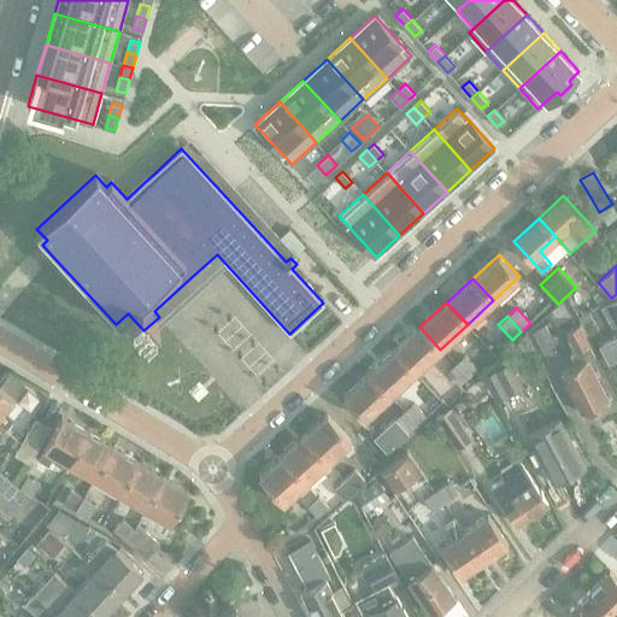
[(526,335),(540,363),(557,354),(548,340),(554,336),(547,324),(526,335)]
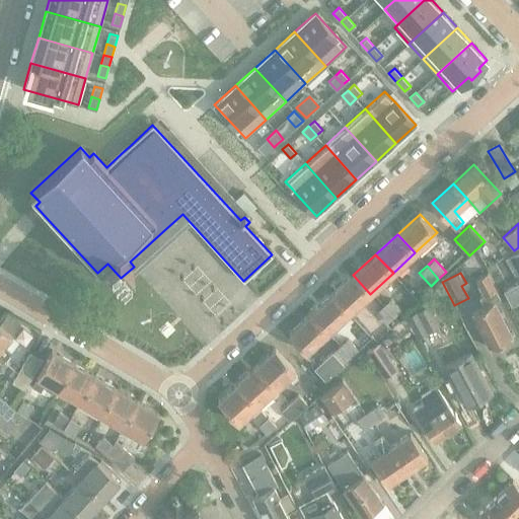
[(491,349),(513,338),(495,302),(501,299),(488,274),(477,280),(486,296),(480,299),(486,307),(472,313),(491,349)]
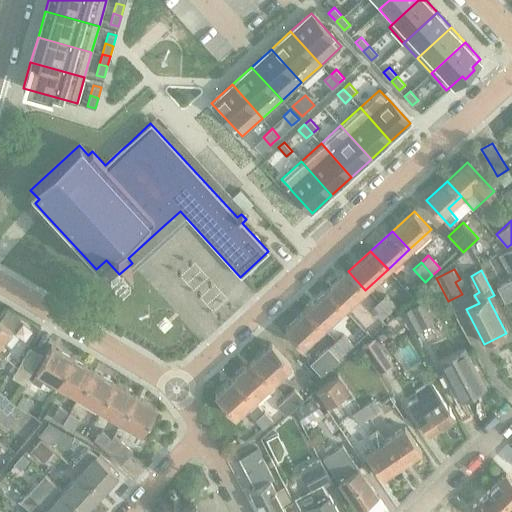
[(348,271),(327,291),(344,309),(365,290),(348,271)]
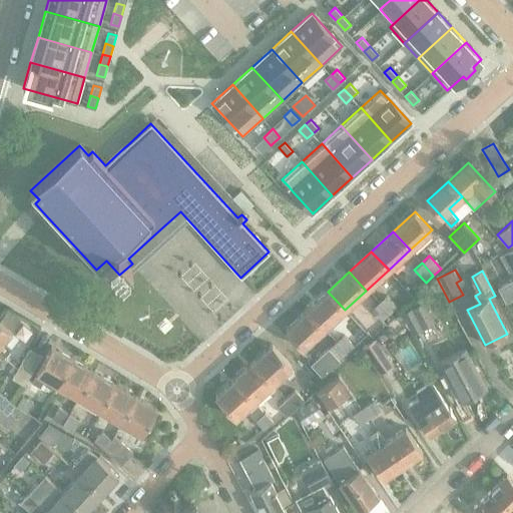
[(328,292),(307,311),(324,330),(345,310),(328,292)]
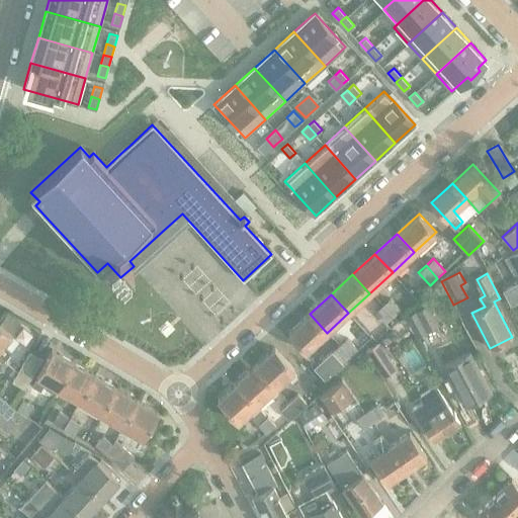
[(391,298),(383,306),(394,317),(402,310),(391,298)]
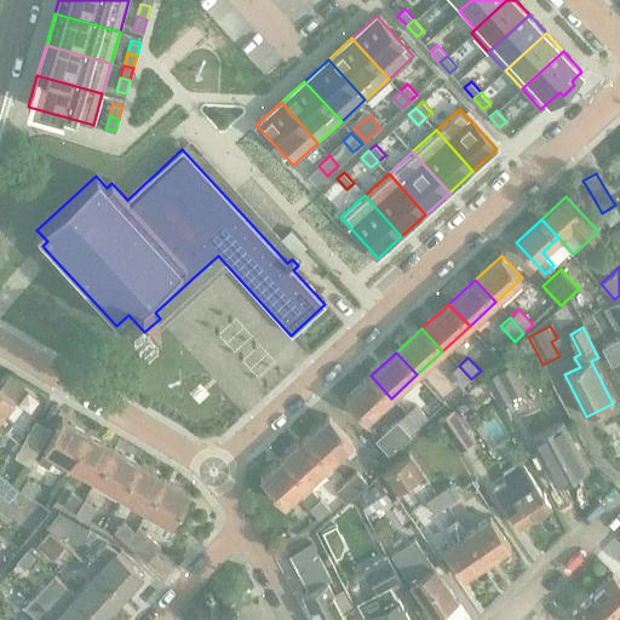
[(487,379),(492,388),(499,403),(526,390),(521,382),(528,378),(526,373),(529,371),(523,359),(512,365),(512,366),(487,379)]
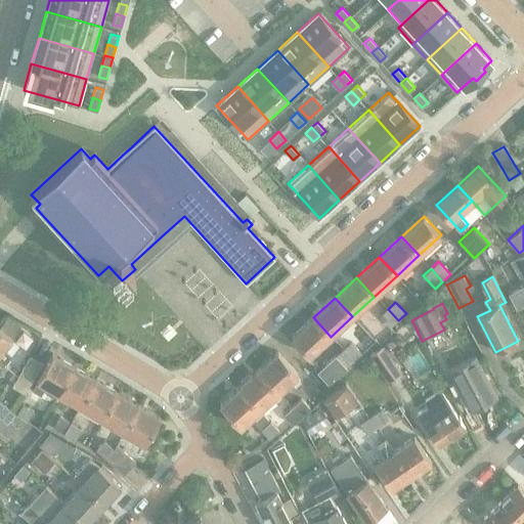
[(388,309),(380,316),(391,328),(398,320),(388,309)]
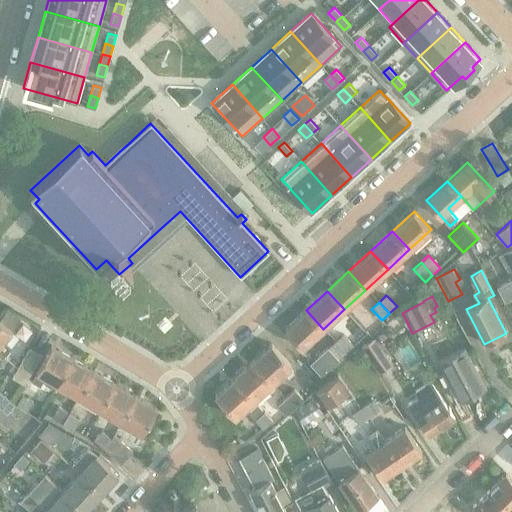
[(302,348),(323,329),(306,310),(285,329),(302,348)]
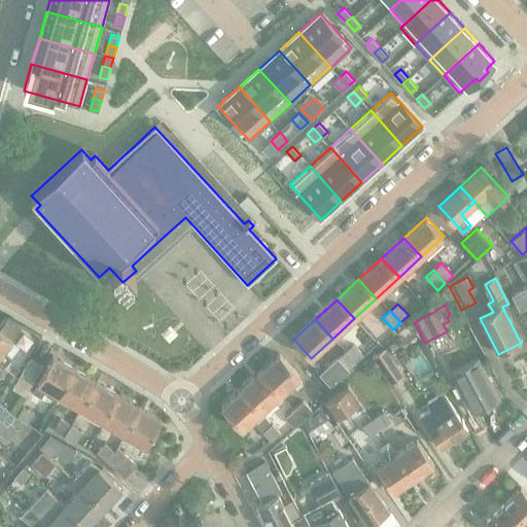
[(0,363),(4,367),(12,358),(3,350),(11,340),(0,329),(0,363)]
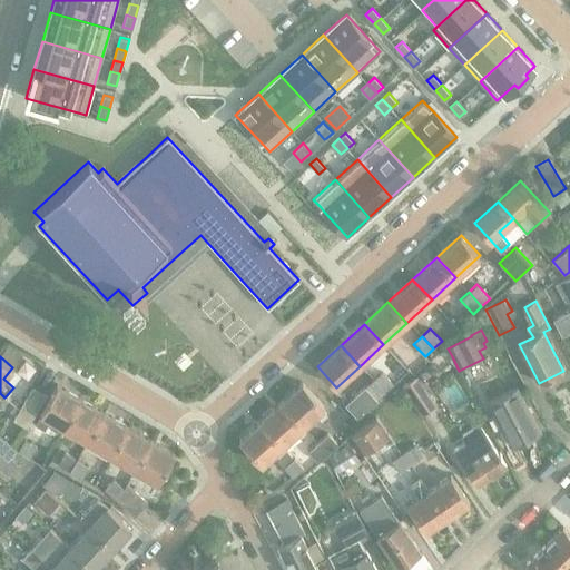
[(382,372),(374,380),(386,392),(395,385),(382,372)]
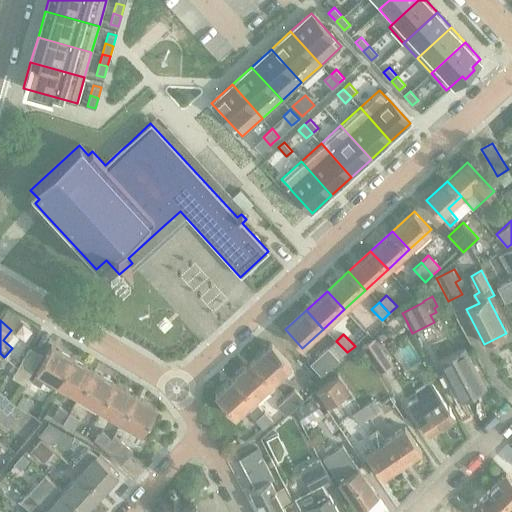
[(399,360),(382,334),(361,347),(378,373),(399,360)]
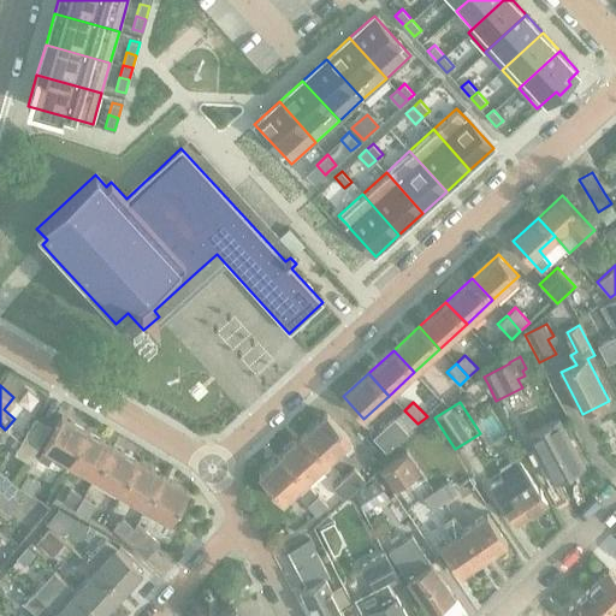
[(404,410),(396,419),(409,432),(418,424),(404,410)]
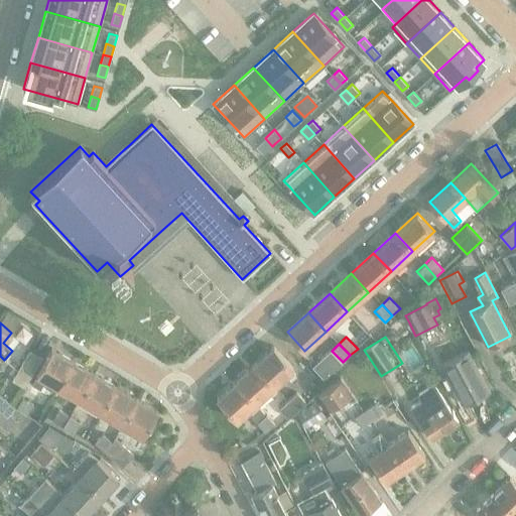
[(254,365),(274,387),(293,370),(273,348),(254,365)]
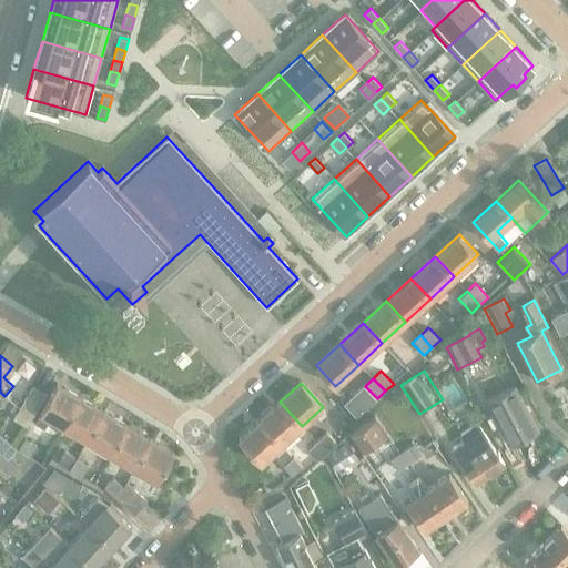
[(57,384),(39,414),(33,423),(44,428),(50,421),(62,427),(80,397),(57,384)]
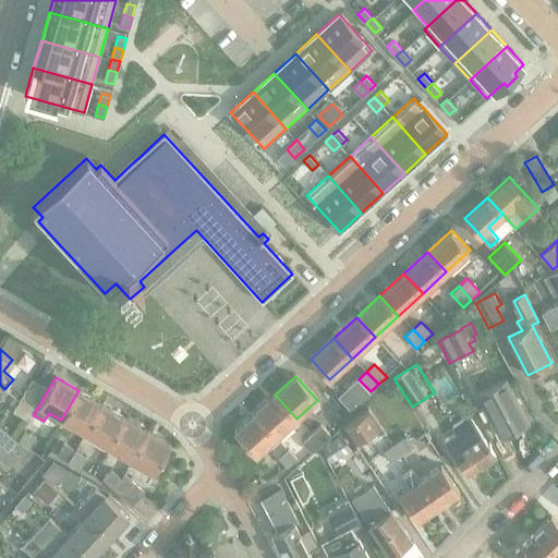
[(31,379),(17,402),(31,410),(45,387),(31,379)]
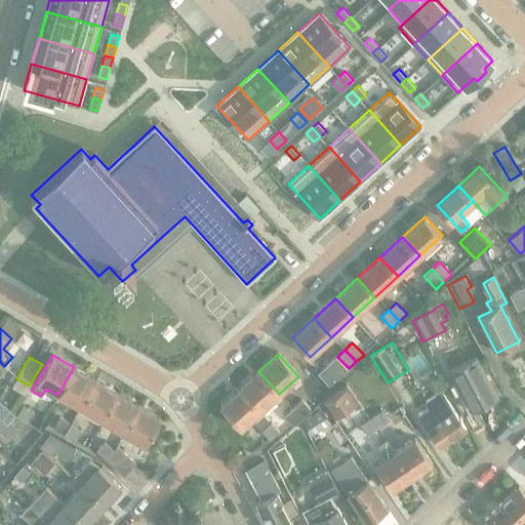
[(473,411),(498,397),(477,358),(451,372),(473,411)]
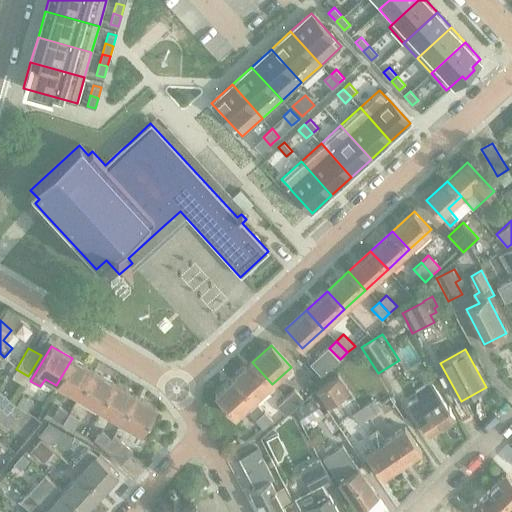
[(72,358),(56,385),(78,398),(94,371),(72,358)]
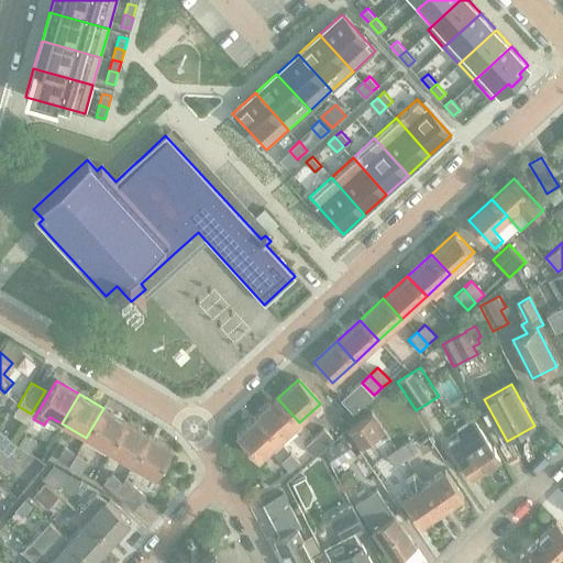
[(257,417),(288,451),(289,450),(280,439),(299,422),(277,398),(257,417)]
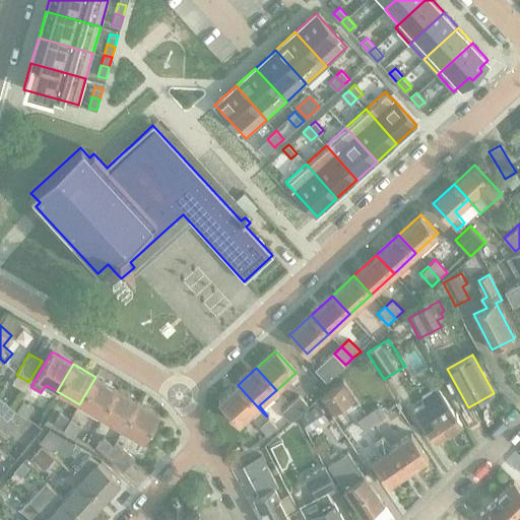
[(23,391),(28,382),(16,375),(11,384),(23,391)]
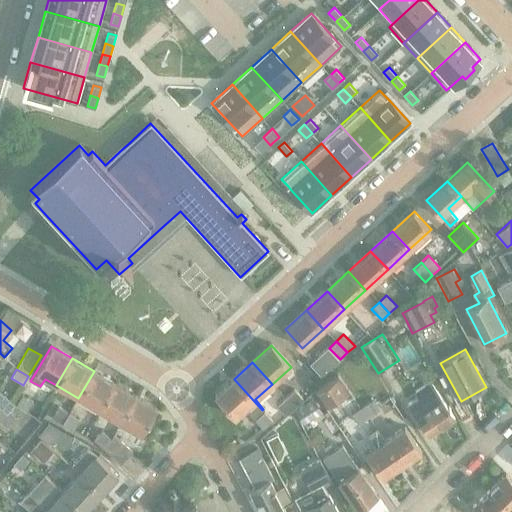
[(94,371),(78,398),(98,410),(114,383),(94,371)]
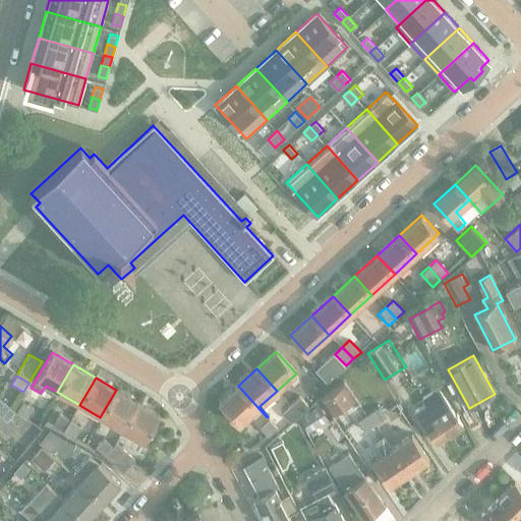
[(332,415),(354,400),(344,384),(322,399),(332,415)]
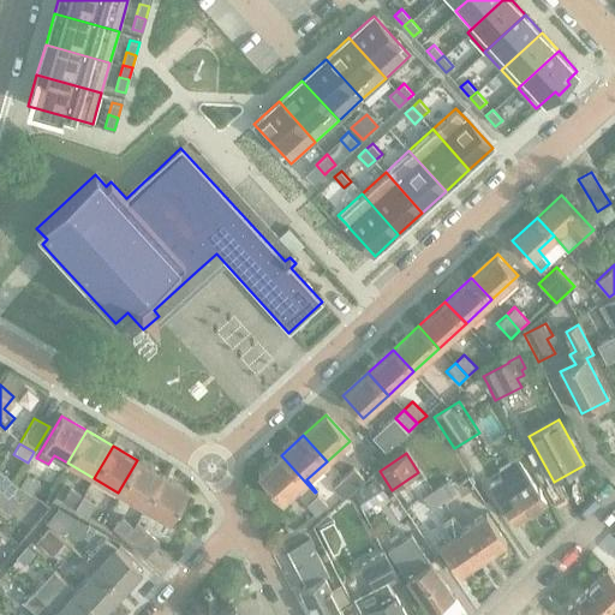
[(282,502),(296,489),(306,500),(315,493),(281,455),(258,476),(282,502)]
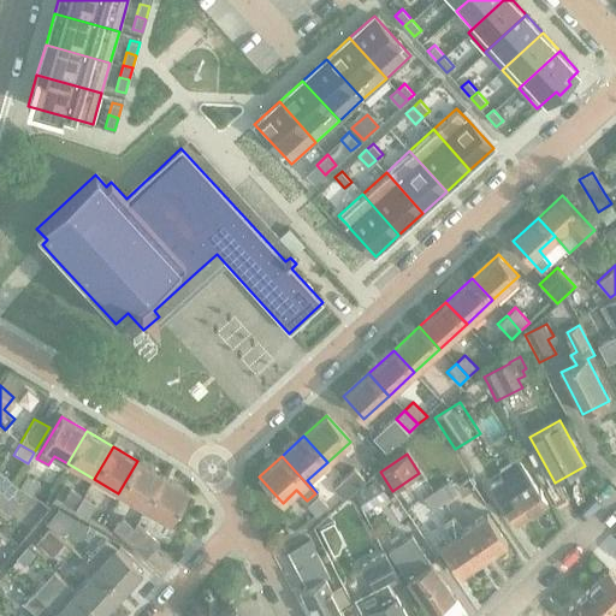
[(137,461),(118,493),(143,508),(143,507),(163,475),(137,461)]
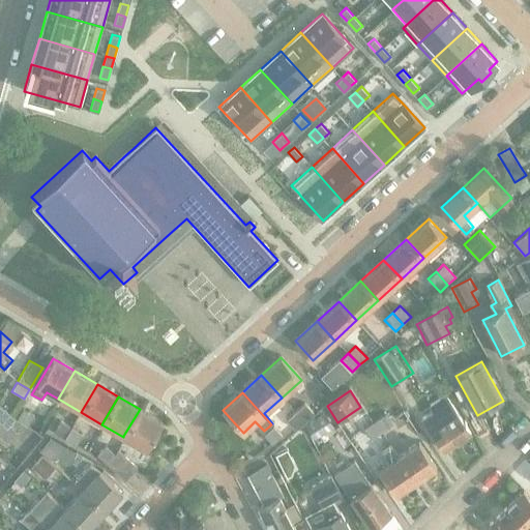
[(446,450),(471,433),(450,403),(425,419),(446,450)]
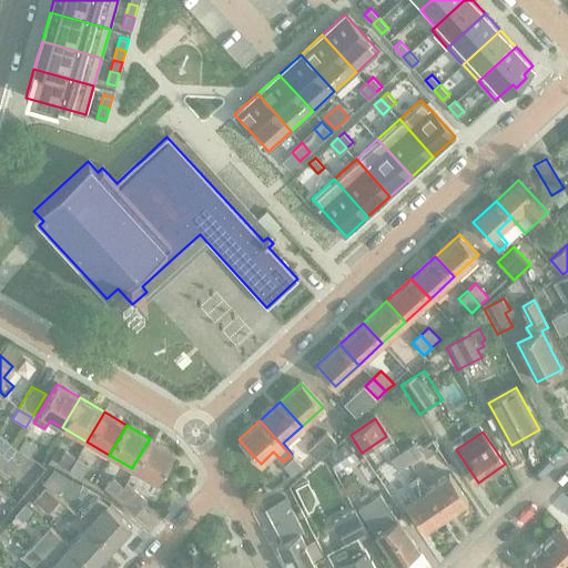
[(317,443),(326,453),(336,443),(327,434),(317,443)]
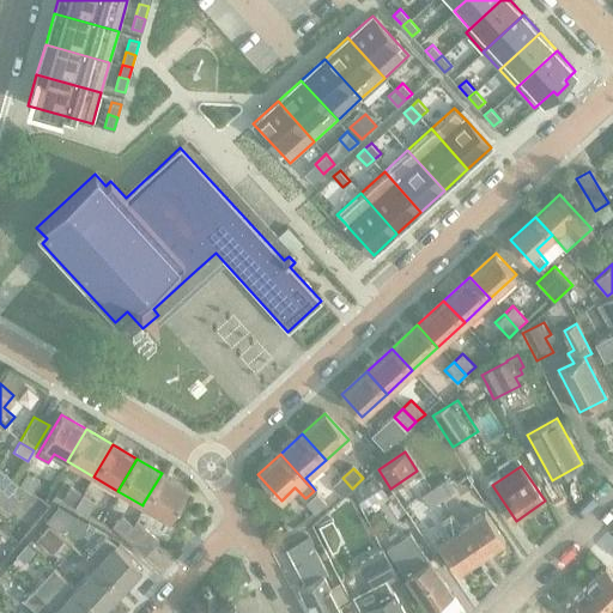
[(0,489),(8,497),(18,485),(0,469),(0,489)]
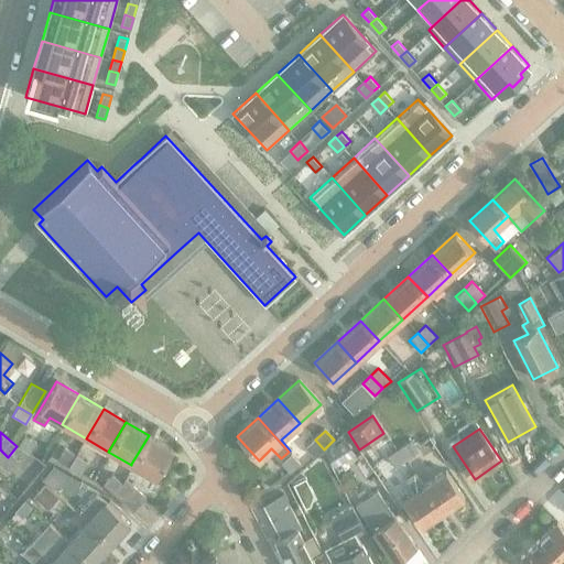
[(24,434),(18,445),(30,453),(36,442),(24,434)]
